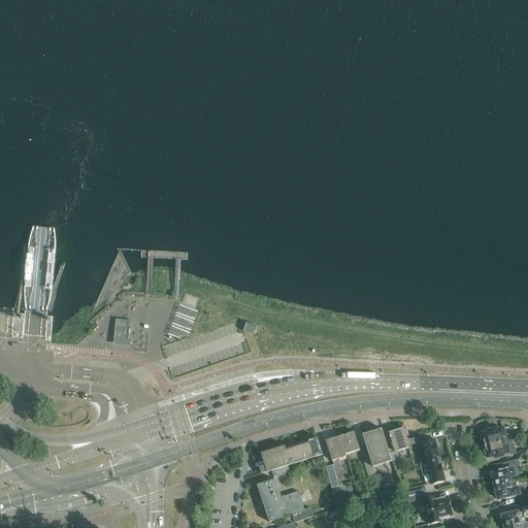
[(187,295),(184,304),(195,308),(198,299),(187,295)]
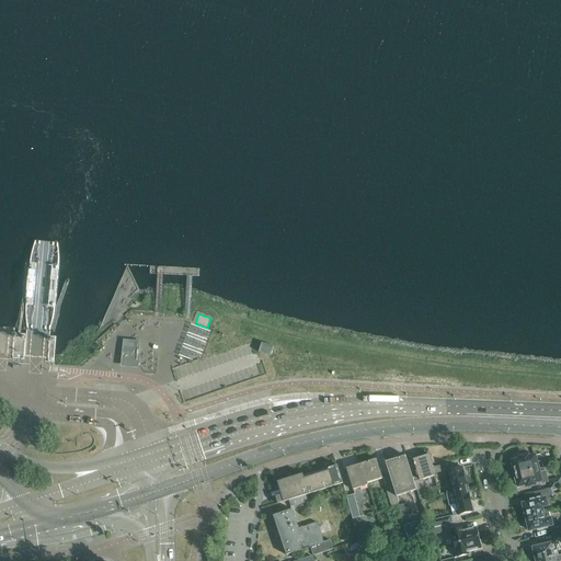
[(203,361),(209,329),(189,324),(181,355),(203,361)]
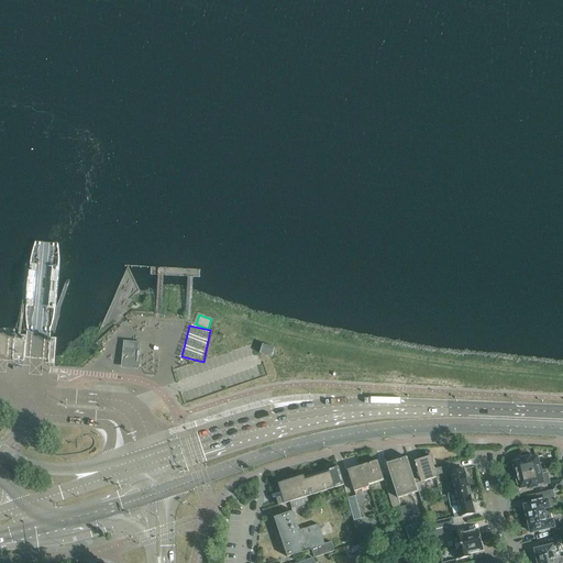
[(141,342),(123,341),(122,364),(139,365),(141,342)]
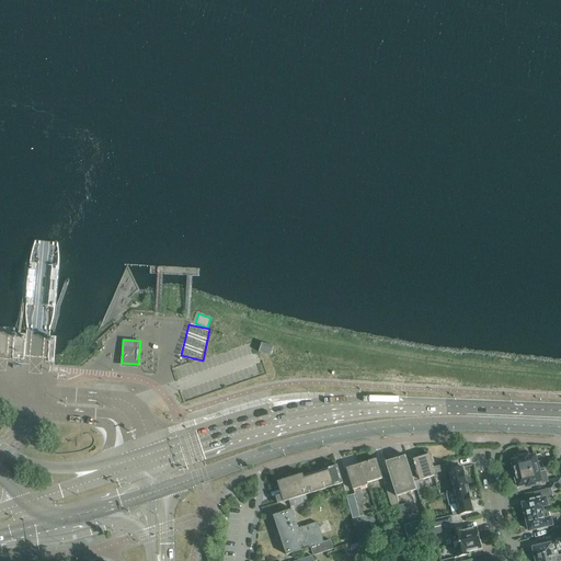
[(271,356),(273,350),(274,346),(273,346),(273,347),(262,344),(262,343),(259,352),(260,352),(271,355),(270,356),(271,356)]
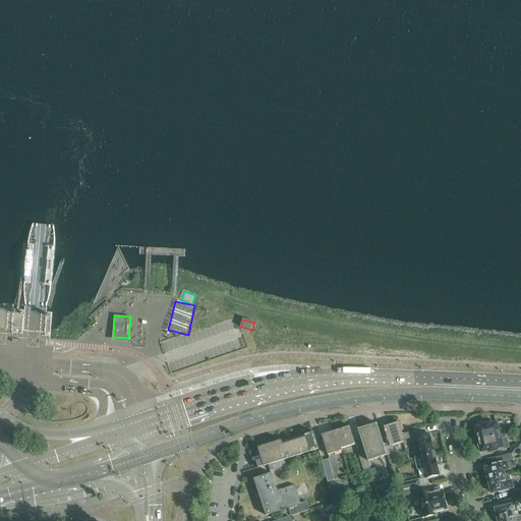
[(384,443),(387,455),(390,464),(396,463),(394,459),(397,458),(393,445),(404,442),(403,440),(401,432),(402,432),(399,421),(384,426),(385,429),(385,431),(386,431),(388,442),(384,443)]
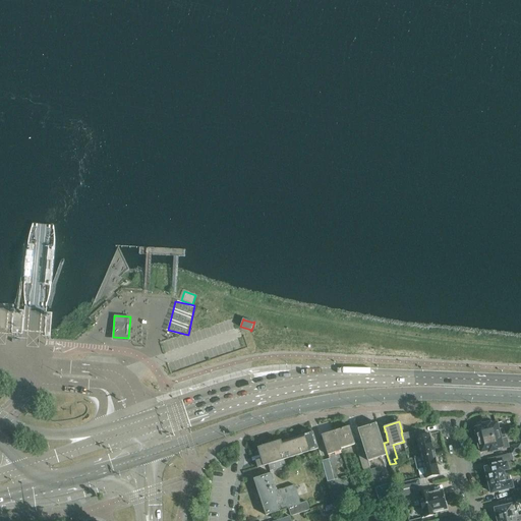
[(362,443),(368,461),(387,455),(384,443),(377,422),(370,424),(358,428),(362,443)]
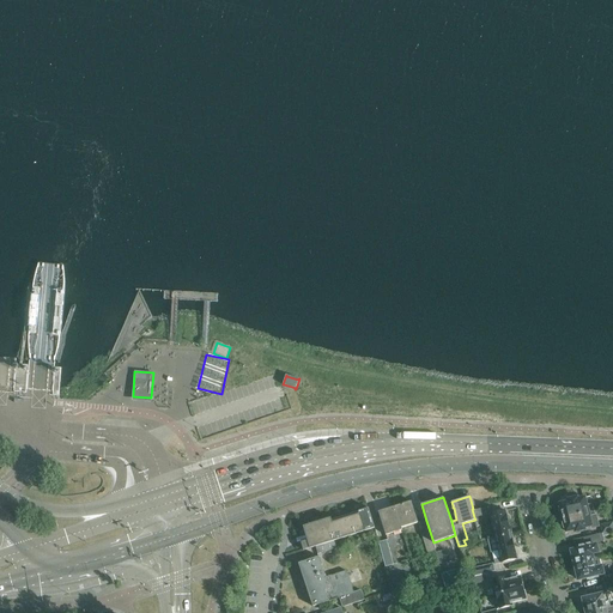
[(563,517),(588,511),(584,498),(577,499),(577,498),(568,499),(569,502),(559,504),(560,509),(559,510),(560,513),(562,514),(563,517)]
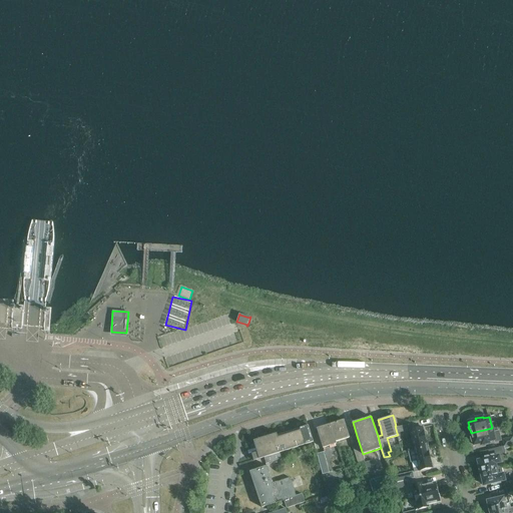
[(331,424),(336,442),(350,437),(344,420),(331,424)]
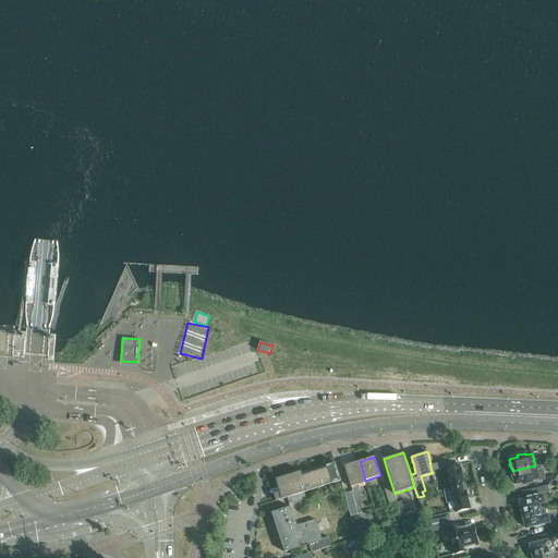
[(366,483),(365,481),(360,461),(344,465),(351,487),(366,483)]
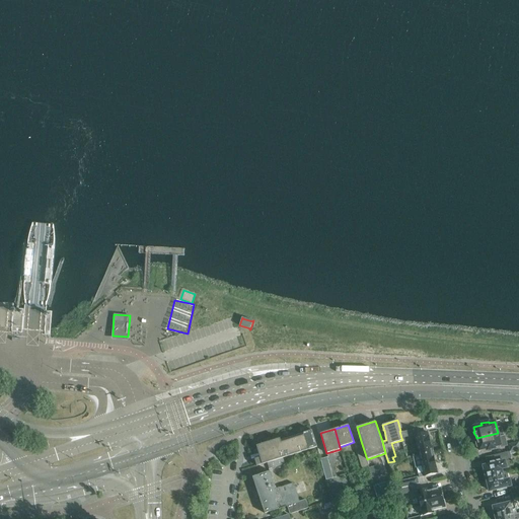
[(257,465),(268,462),(283,458),(317,447),(312,430),(311,430),(281,440),(281,438),(256,446),(257,449),(255,450),(256,454),(258,453),(261,457),(254,459),(257,465)]
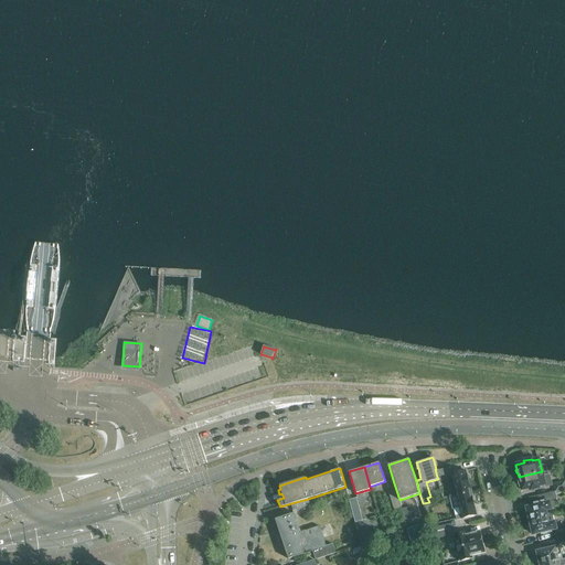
[(436,470),(437,477),(448,473),(447,468),(436,470)]
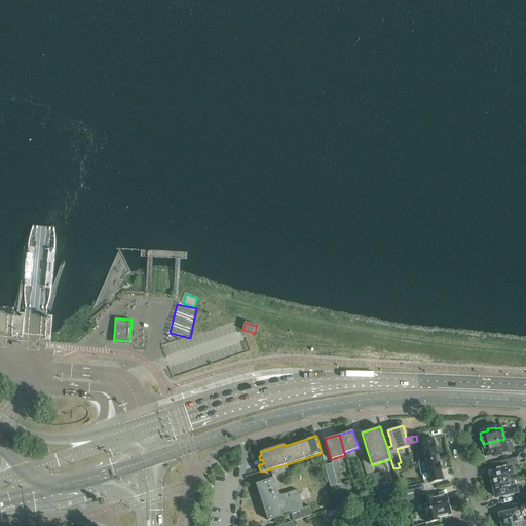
[(425,461),(438,459),(438,456),(438,455),(435,441),(434,441),(433,438),(419,441),(425,461)]
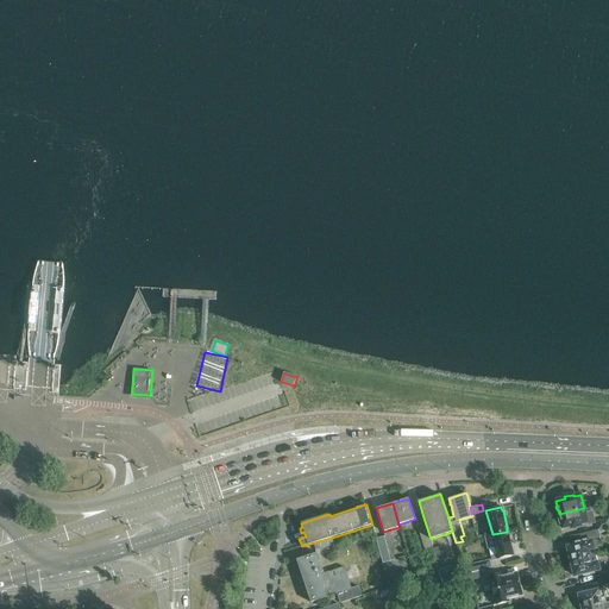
[(589,507),(584,508),(559,514),(560,519),(559,520),(560,525),(562,526),(563,528),(571,526),(572,528),(581,526),(581,523),(586,522),(588,525),(594,522),(591,512),(590,512),(589,507)]
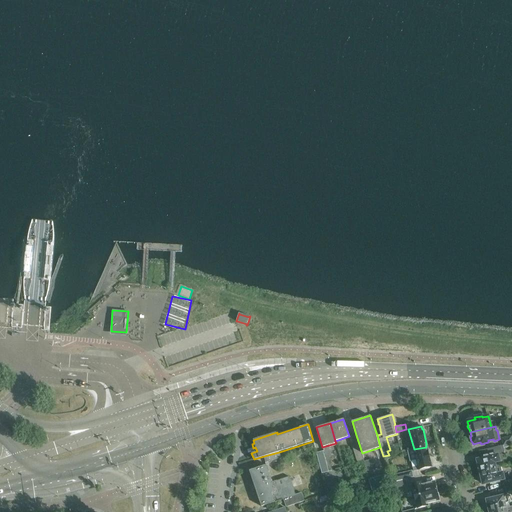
[(350,437),(357,462),(364,460),(362,453),(356,435),(350,437)]
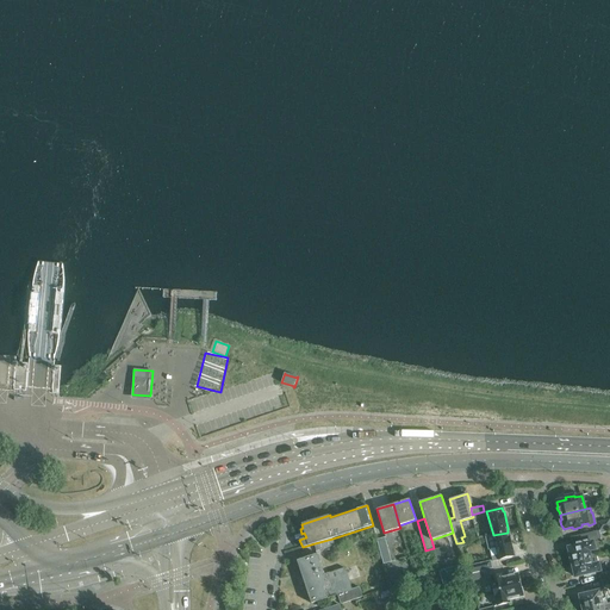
[(570,551),(567,552),(570,560),(571,560),(572,562),(596,555),(595,549),(596,548),(598,546),(597,541),(601,541),(598,530),(584,534),(585,542),(578,545),(578,546),(568,548),(570,551)]
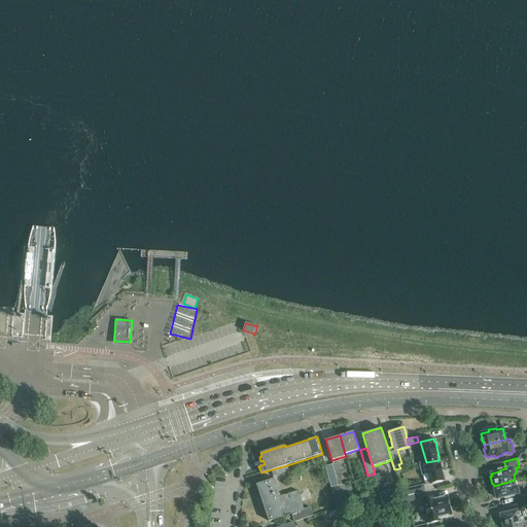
[(438,460),(426,462),(427,470),(428,470),(431,484),(444,481),(443,477),(444,477),(441,462),(440,462),(438,460)]
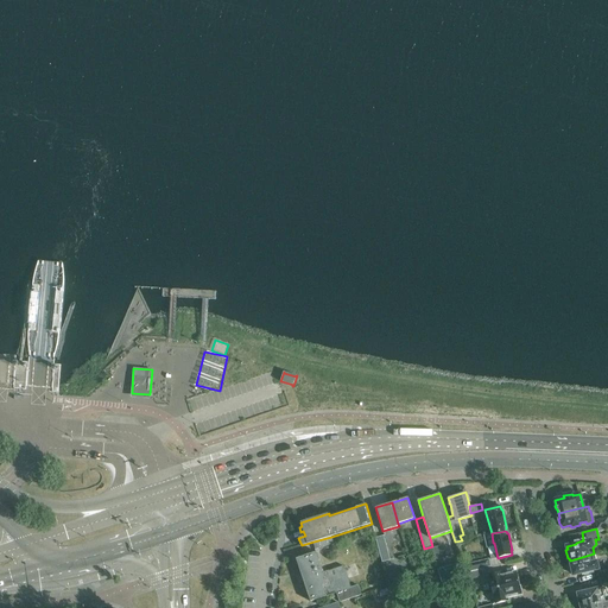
[(384,536),(378,537),(375,538),(382,562),(390,559),(384,536)]
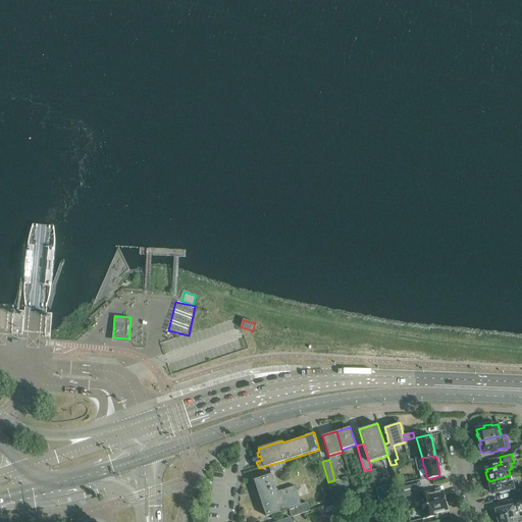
[(286,467),(284,461),(269,465),(271,471),(286,467)]
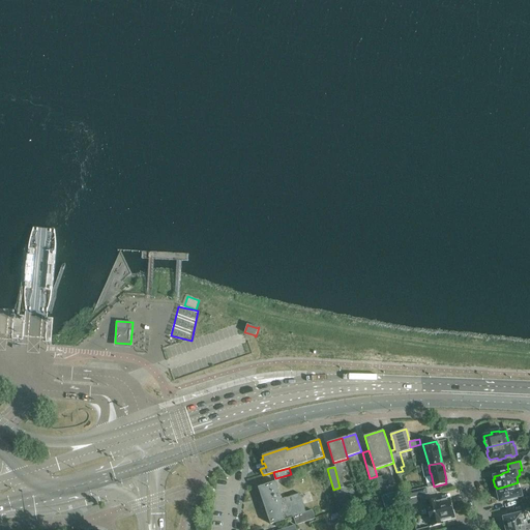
[(386,474),(378,476),(381,487),(388,484),(386,474)]
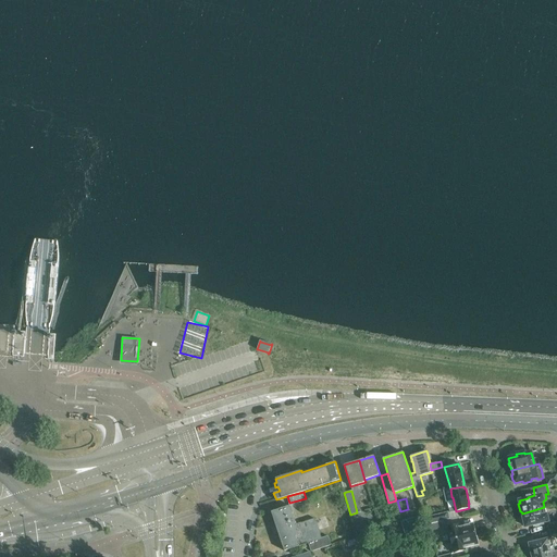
[(284,552),(308,543),(322,539),(314,519),(297,524),(291,506),(271,512),(274,521),(270,522),(275,532),(277,532),(284,552)]
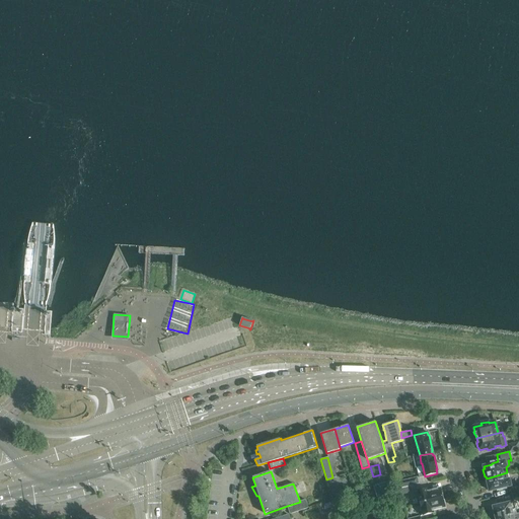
[(507,472),(487,478),(487,482),(487,483),(488,488),(489,489),(489,491),(498,489),(498,490),(505,488),(505,487),(510,486),(509,479),(507,472)]
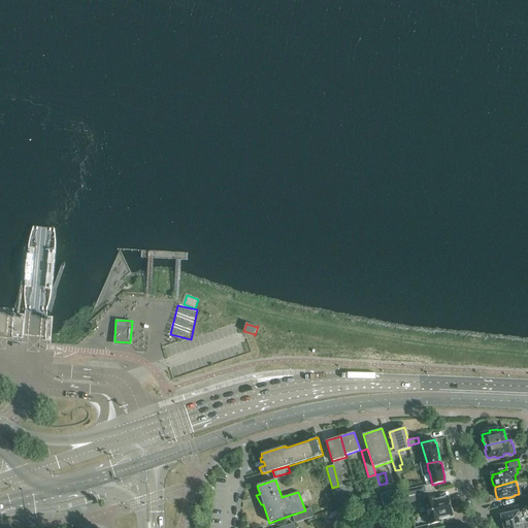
[(406,497),(418,495),(418,494),(427,492),(425,485),(404,490),(406,497)]
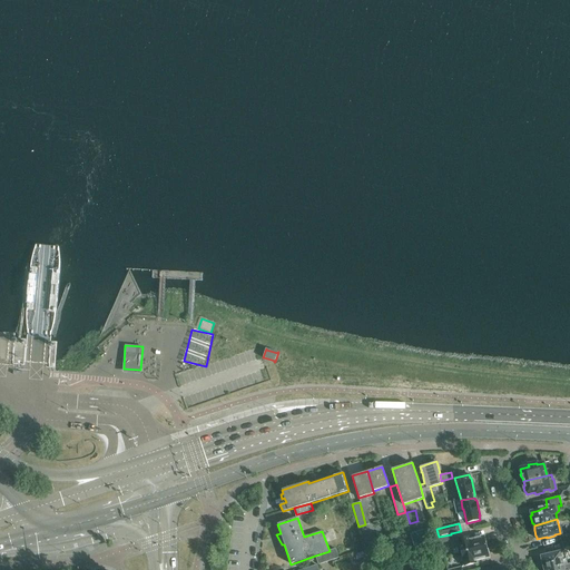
[(439,540),(434,528),(414,533),(415,533),(411,534),(411,536),(414,547),(439,540)]
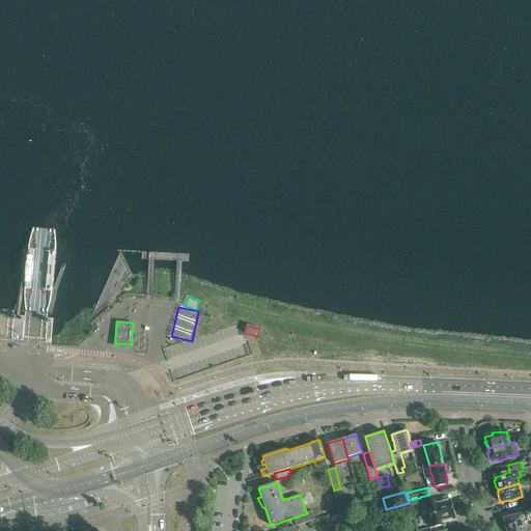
[(523,505),(530,503),(530,496),(522,499),(523,505)]
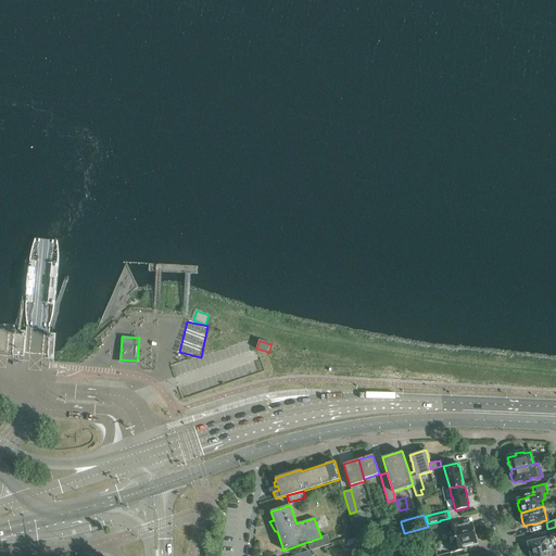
[(440,521),(428,523),(430,530),(441,527),(440,521)]
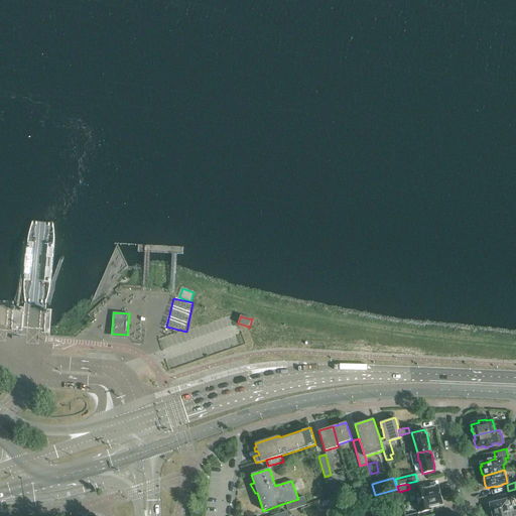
[(417,500),(440,495),(440,493),(440,492),(439,489),(439,488),(438,485),(426,488),(425,485),(414,488),(417,500)]
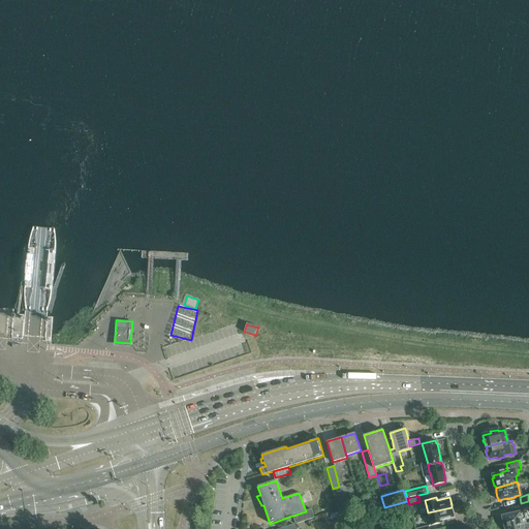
[(359,504),(362,514),(371,511),(368,501),(359,504)]
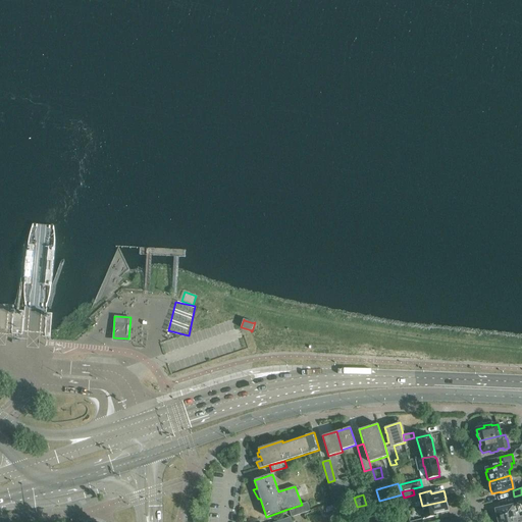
[(446,501),(422,506),(425,518),(436,516),(436,513),(449,510),(448,507),(448,506),(447,503),(447,502),(446,501)]
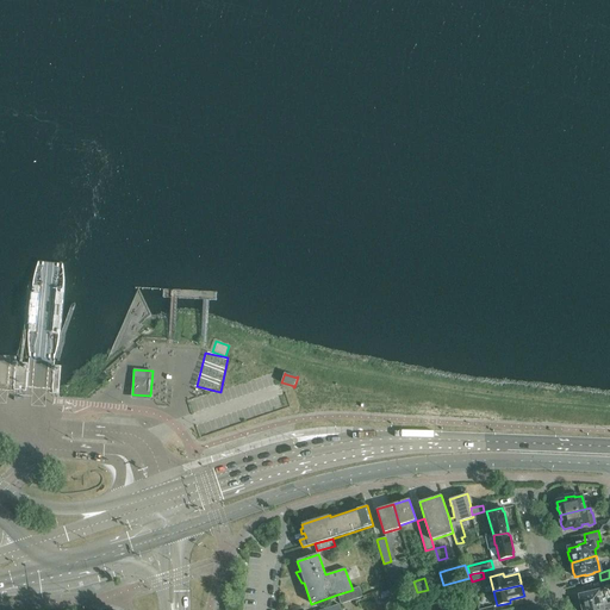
[(353,590),(337,595),(341,604),(362,597),(359,587),(353,590)]
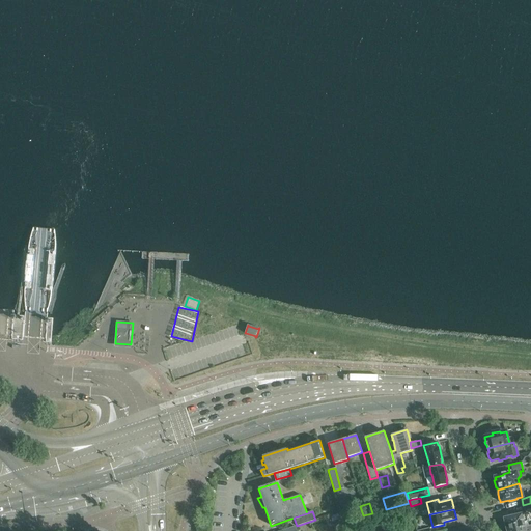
[(505,520),(504,520),(505,526),(506,526),(507,530),(528,526),(526,513),(508,518),(508,515),(504,516),(505,520)]
